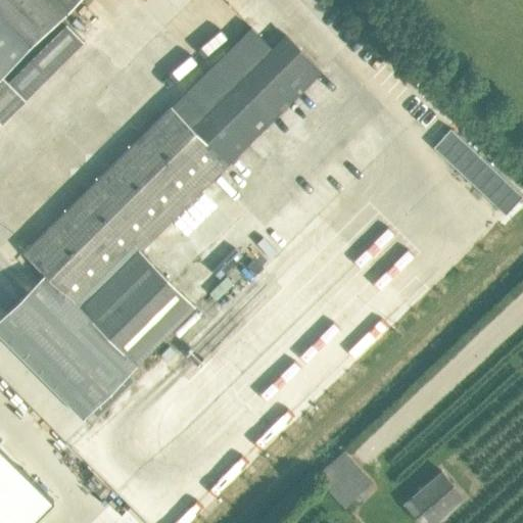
[(0,0),(0,120),(24,97),(25,98),(48,75),(47,74),(83,38),(61,15),(77,0),(0,0)]
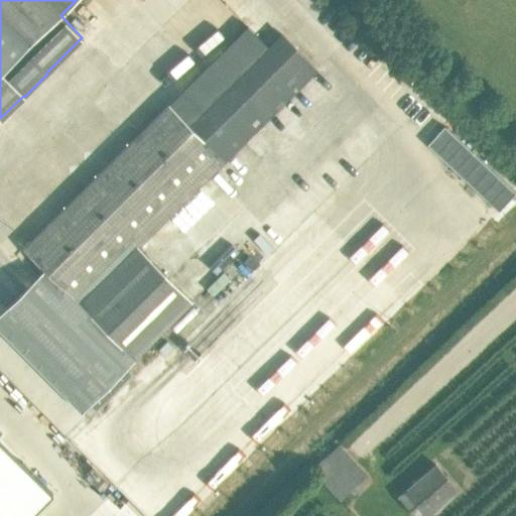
[(248,27),(168,106),(189,127),(269,48),(248,27)]
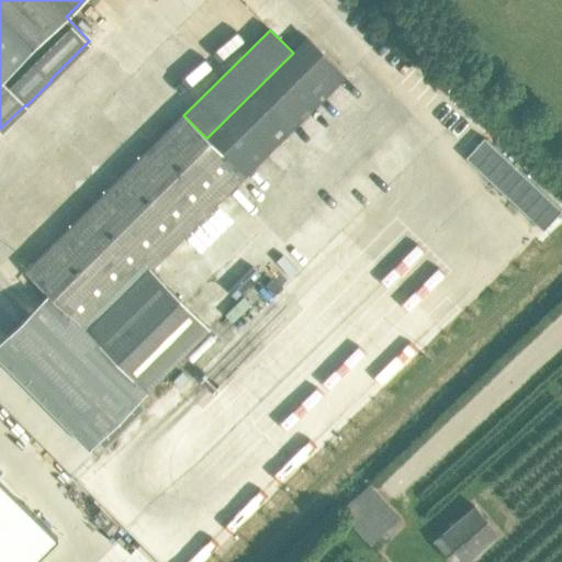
[(347,77),(308,37),(231,114),(206,138),(246,177),(347,77)]
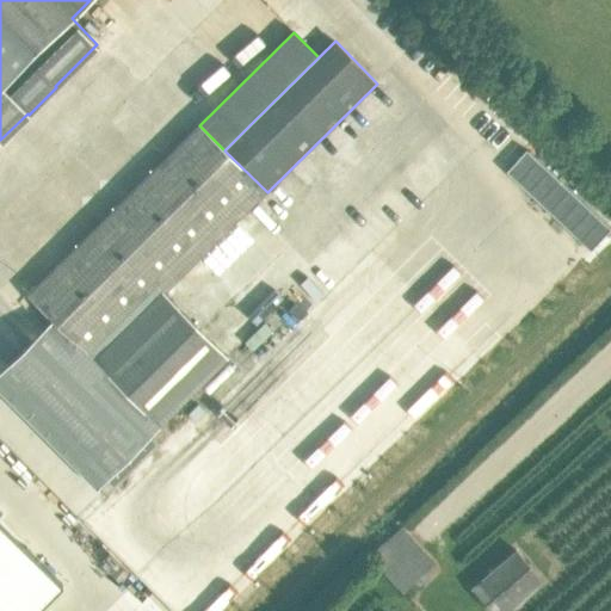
[(168,158),(28,296),(53,321),(96,364),(160,300),(267,192),(224,150),(199,125),(168,156),(168,158)]
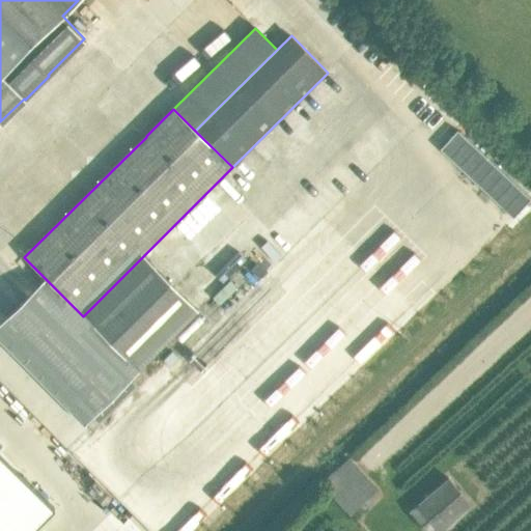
[(46,279),(0,324),(0,344),(82,428),(86,424),(195,316),(139,260),(83,316),(46,279)]
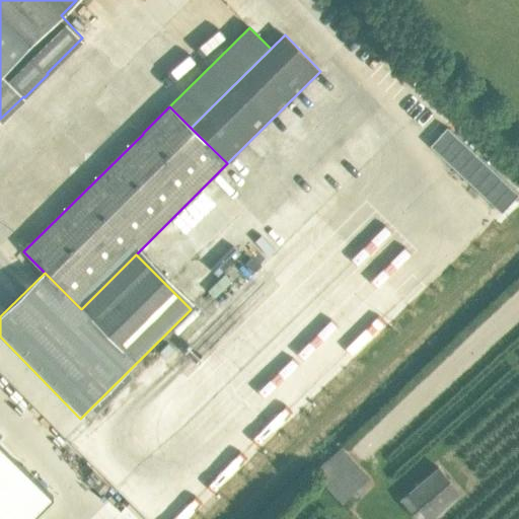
[(0,441),(0,518),(27,518),(53,495),(0,441)]
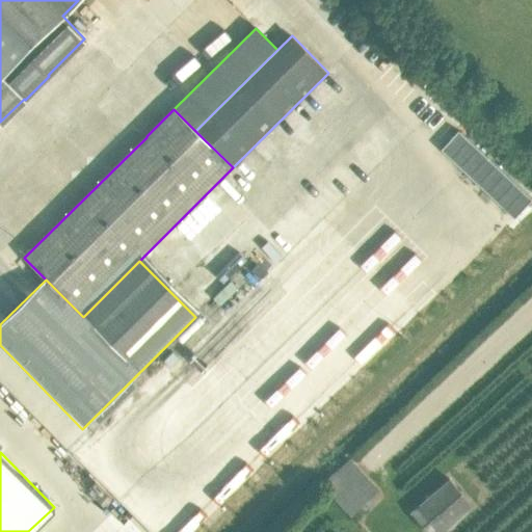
[(349,458),(327,479),(355,509),(377,488),(349,458)]
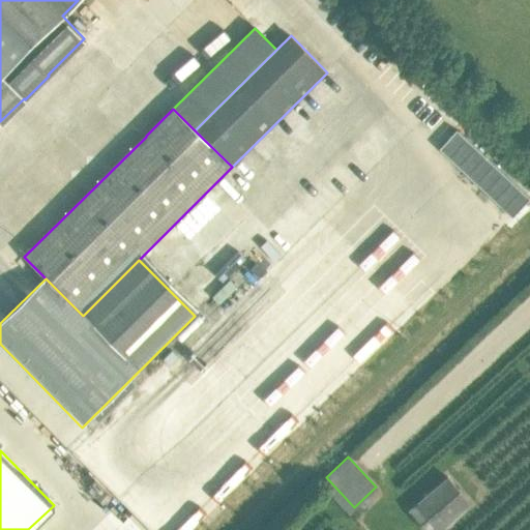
[(438,529),(471,502),(447,475),(408,508),(425,529),(438,529)]
